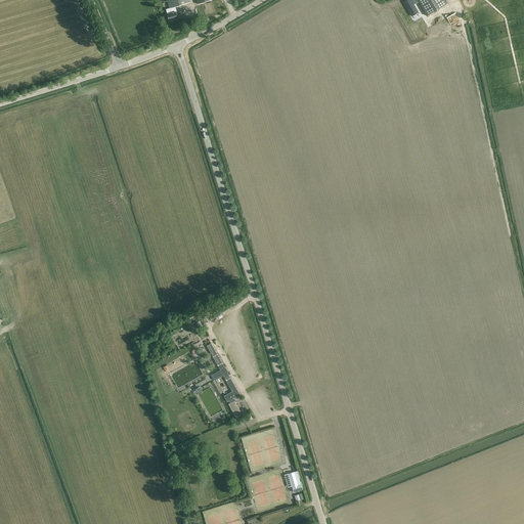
[(166,0),(169,9),(166,9),(168,14),(167,14),(168,15),(169,20),(177,18),(176,15),(177,15),(176,11),(175,7),(189,2),(187,0),(166,0)]
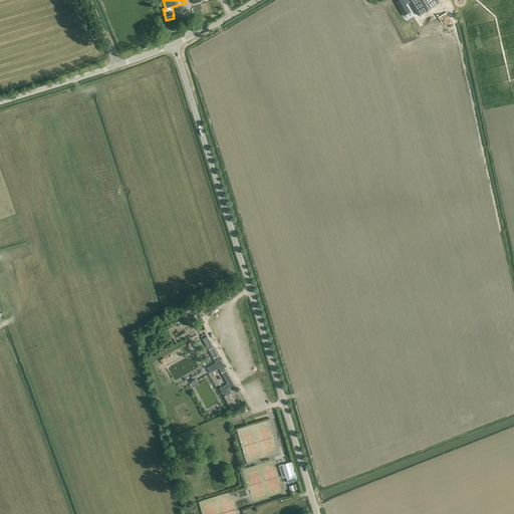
[(409,0),(419,16),(420,15),(439,4),(436,0),(409,0)]
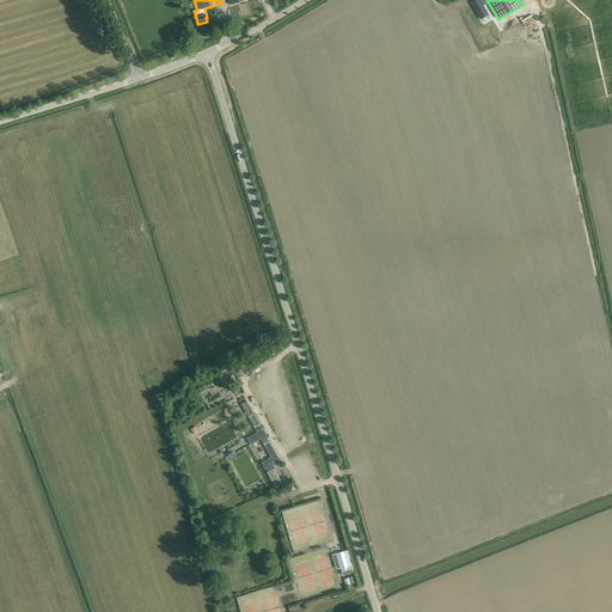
[(263,429),(246,401),(242,404),(254,427),(255,426),(258,432),(262,430),(263,429)]
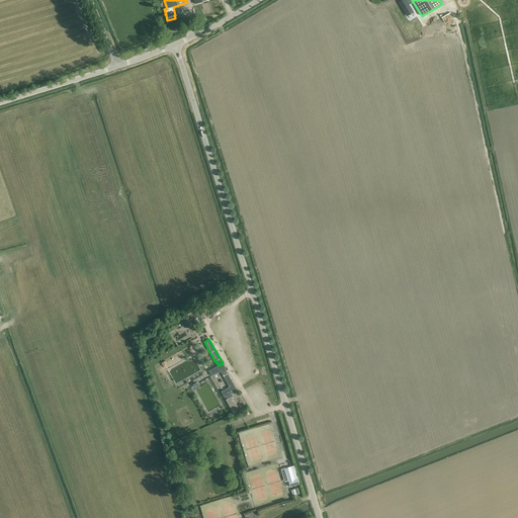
[(208,370),(211,376),(218,373),(219,370),(218,368),(214,367),(208,370)]
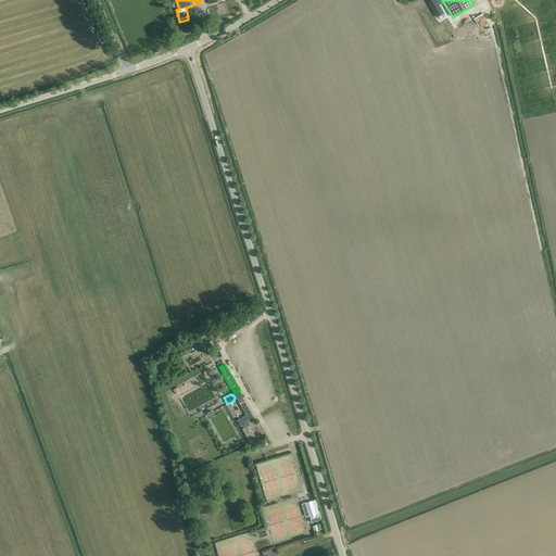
[(247,415),(238,420),(241,427),(243,426),(244,428),(242,429),(251,444),(252,443),(257,440),(248,424),(255,419),(241,395),(240,396),(237,399),(240,404),(247,415)]
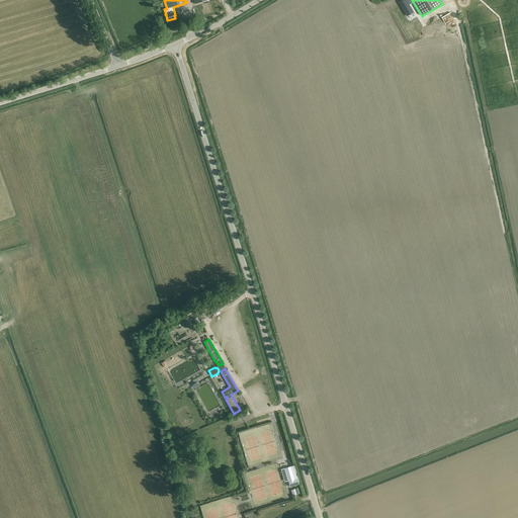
[(285,468),(290,487),(299,484),(293,465),(285,468)]
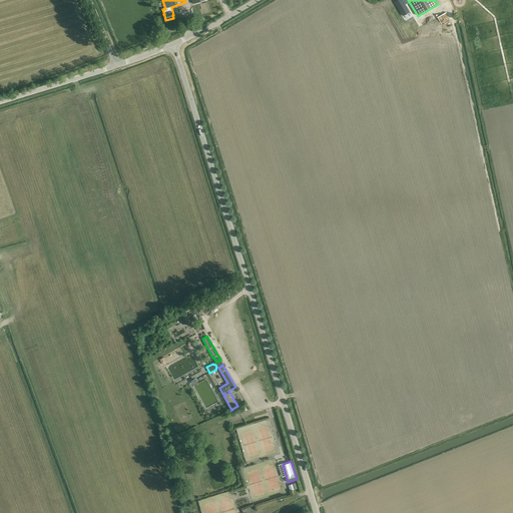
[(222,501),(220,501),(223,512),(233,512),(229,498),(226,499),(227,503),(223,504),(222,501)]
